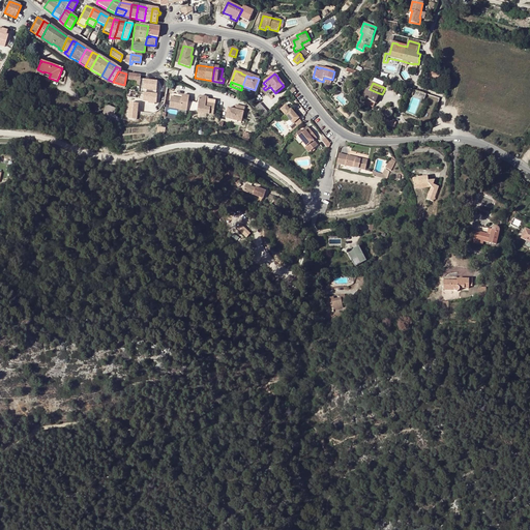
[(373,109),(375,104),(376,100),(379,93),(370,89),(370,90),(367,90),(367,91),(366,90),(363,98),(361,104),(373,109)]
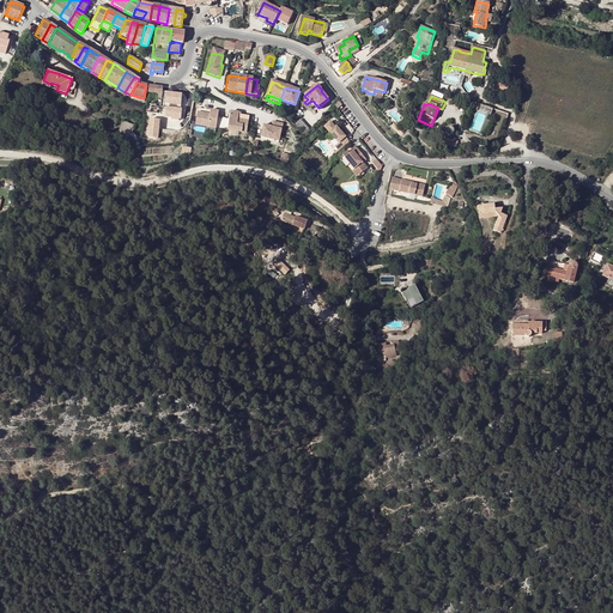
[(182,119),(182,108),(165,108),(165,119),(182,119)]
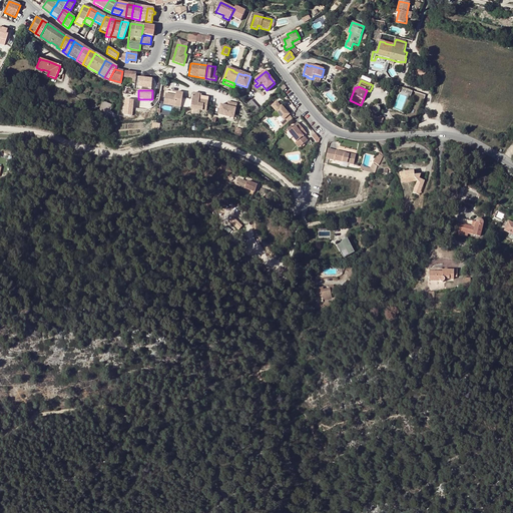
[(175,96),(164,94),(162,104),(179,107),(183,93),(175,91),(175,92),(175,96)]
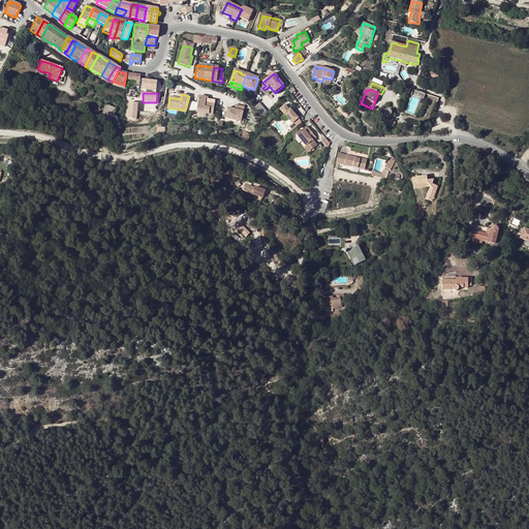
[(212,116),(214,106),(205,104),(206,100),(206,99),(198,97),(195,113),(212,116)]
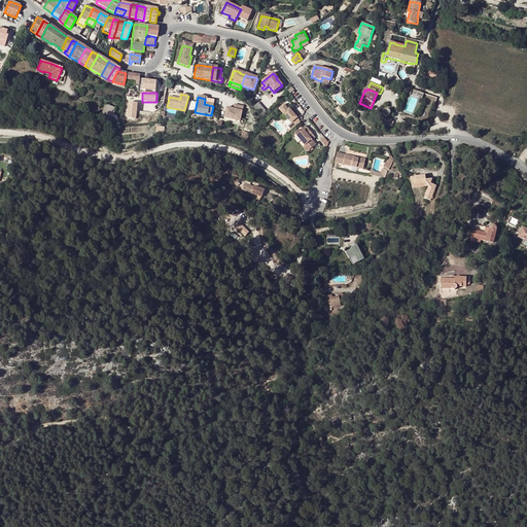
[(137,118),(137,102),(128,102),(128,118),(137,118)]
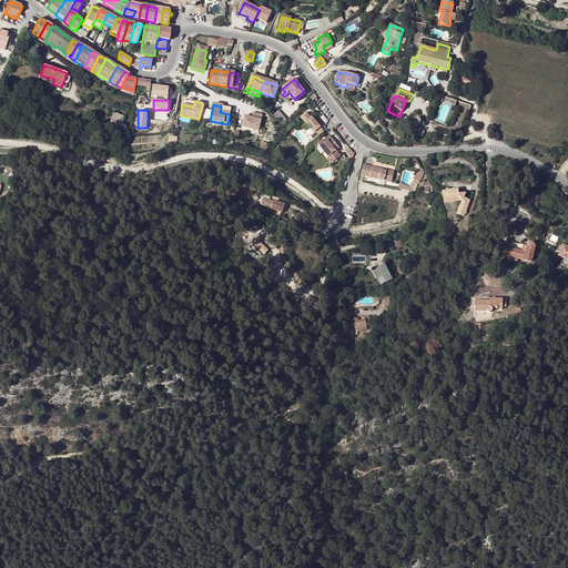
[(283,127),(287,122),(279,111),(273,115),(283,127)]
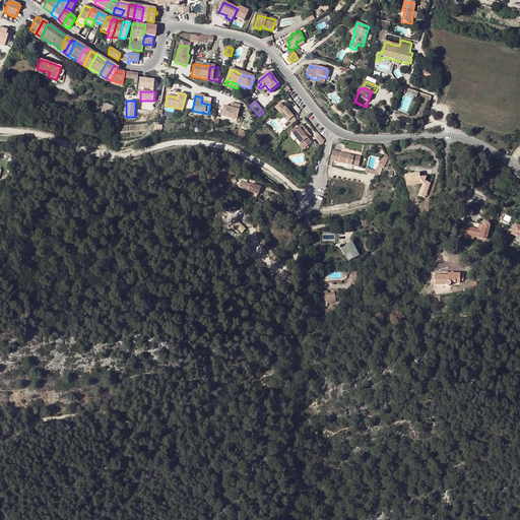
[(114,120),(115,115),(116,115),(112,113),(109,112),(111,108),(113,109),(114,107),(104,104),(100,115),(114,120)]
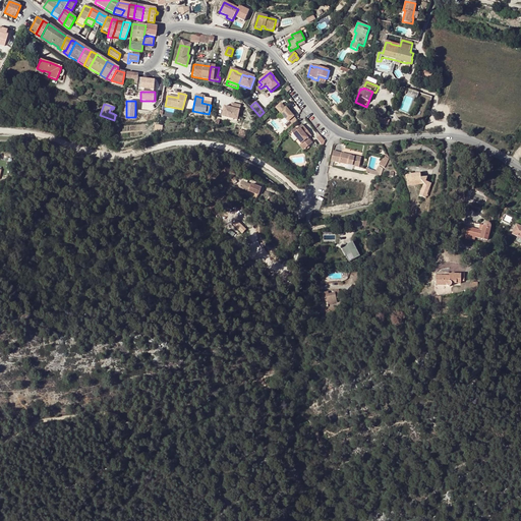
[(280,113),(288,122),(294,117),(286,108),(285,108),(281,104),(276,108),(280,113)]
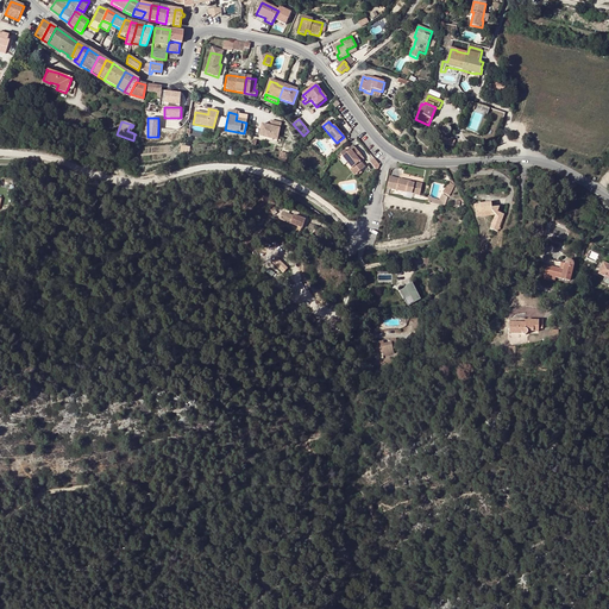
[(269,129),(262,126),(258,136),(276,142),(281,127),(276,126),(275,131),(269,129)]
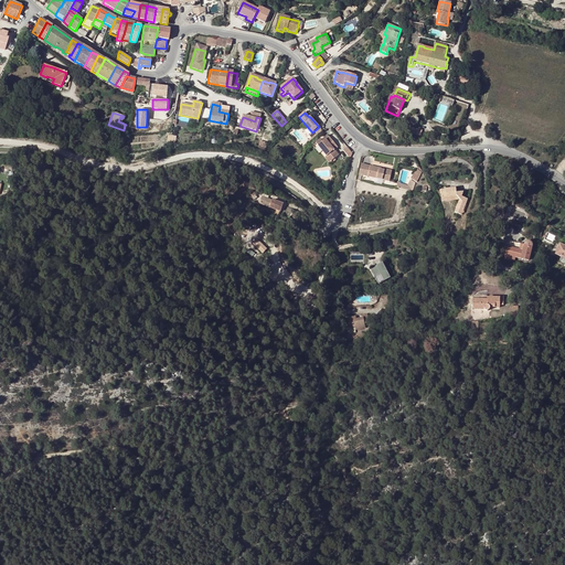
[(322,130),(319,127),(312,132),(309,136),(312,140),(322,130)]
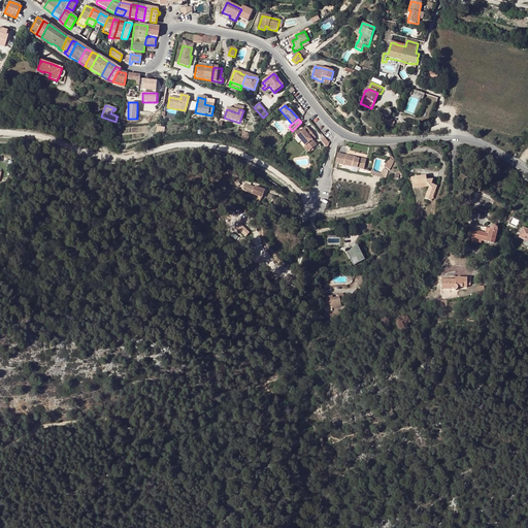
[(395,122),(383,119),(381,124),(393,127),(395,122)]
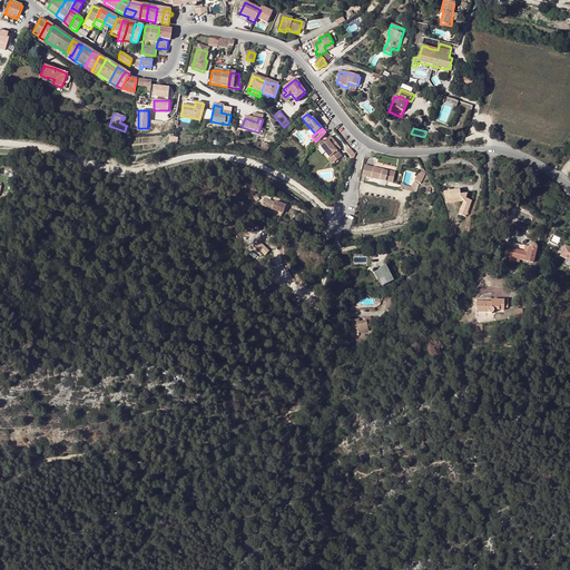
[(324,140),(318,145),(330,158),(331,157),(335,161),(342,156),(337,151),(341,148),(332,137),(328,140),(326,143),(324,141),(324,140)]
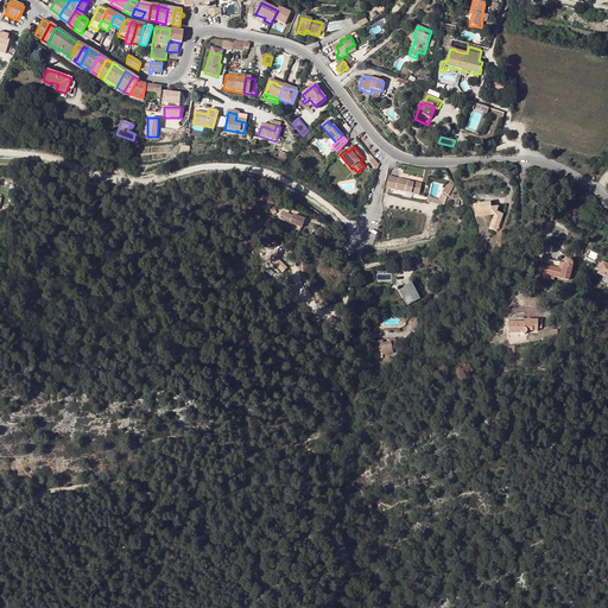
[(378,165),(372,159),(367,163),(374,171),(378,165)]
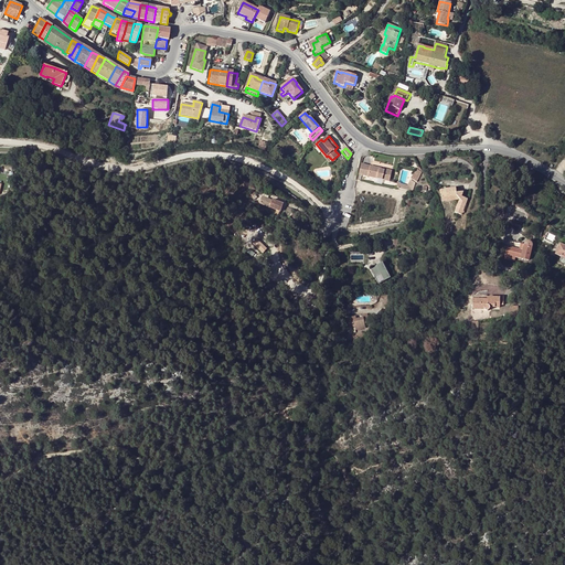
[(388,181),(391,171),(384,170),(384,171),(379,170),(380,169),(365,166),(361,164),(360,166),(358,174),(359,174),(361,176),(364,176),(388,181)]
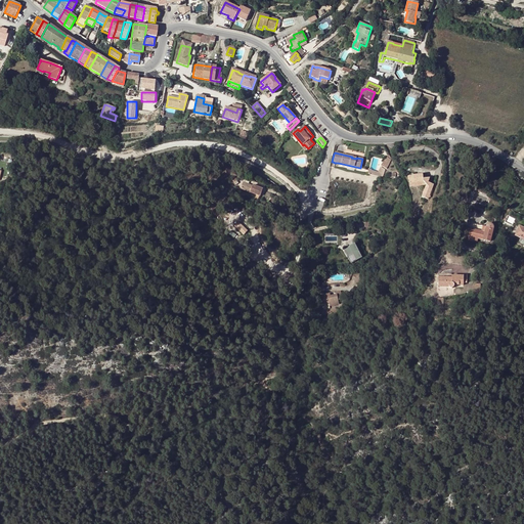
[(388,155),(387,157),(381,166),(386,169),(391,160),(388,155)]
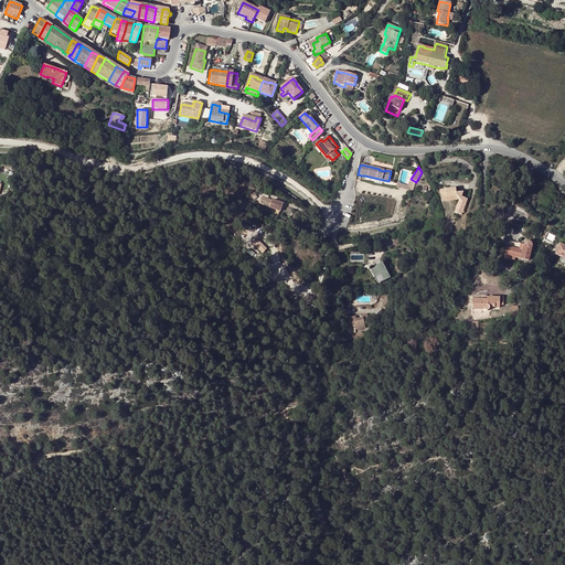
[(415,184),(409,182),(407,185),(397,183),(396,188),(412,191),(415,184)]
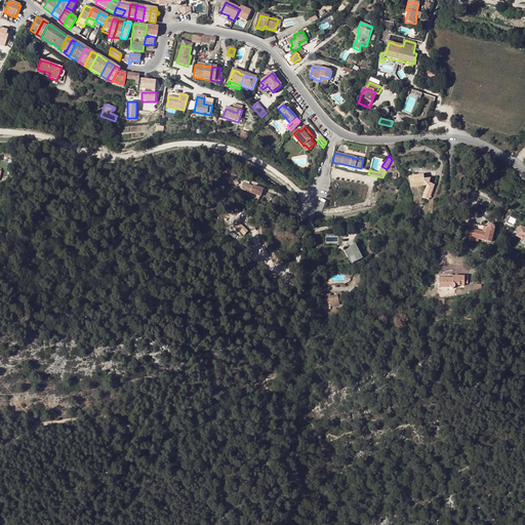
[(409,177),(410,184),(425,182),(427,186),(422,198),(429,200),(430,198),(431,199),(432,197),(430,196),(434,186),(429,184),(430,180),(429,179),(423,179),(423,175),(409,177)]
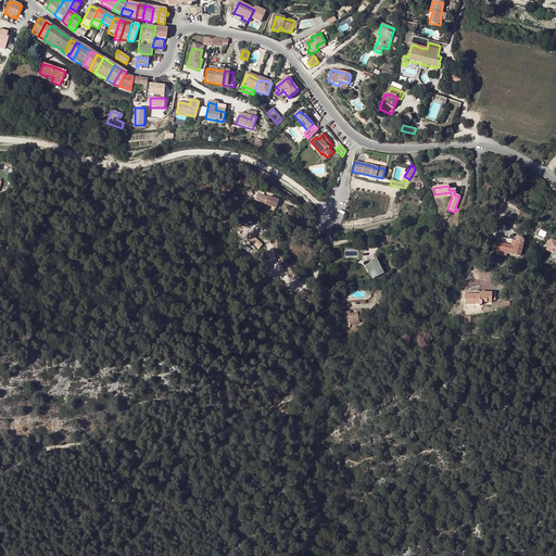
[(258,193),(255,200),(265,204),(264,206),(276,212),(279,201),(268,197),(268,198),(258,193)]
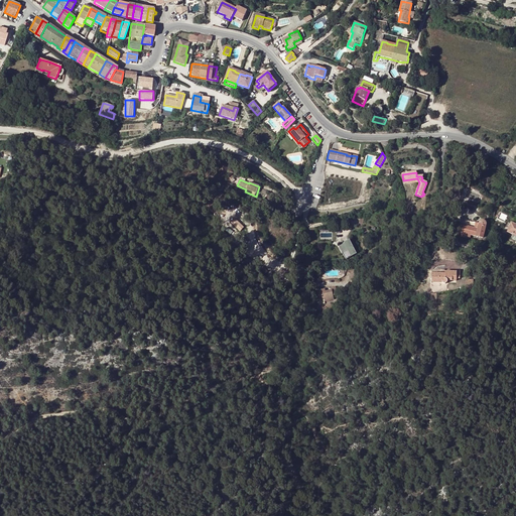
[(261,209),(270,215),(274,210),(265,204),(261,209)]
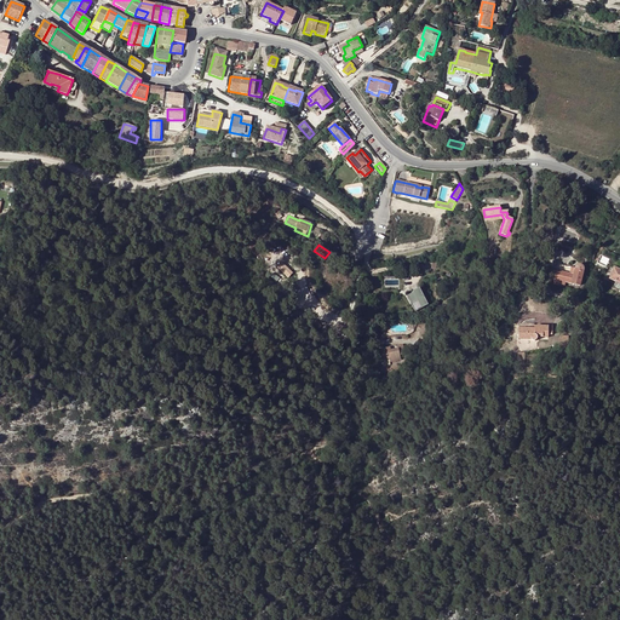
[(285,262),(282,263),(293,274),(296,271),(285,262)]
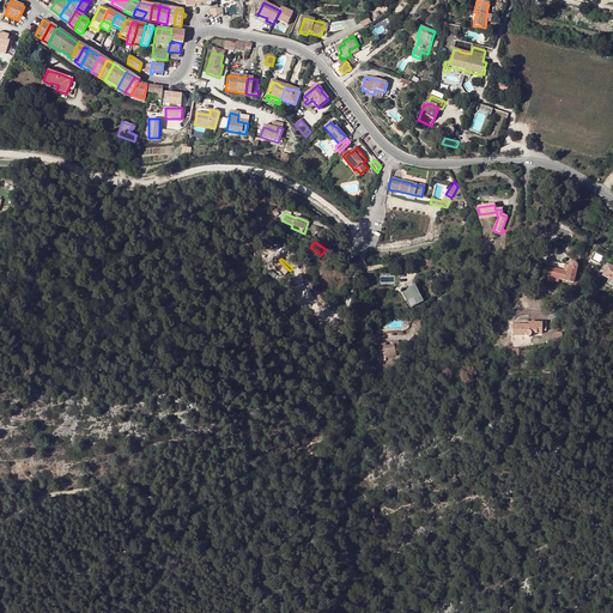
[(285,275),(290,271),(279,260),(274,265),(285,275)]
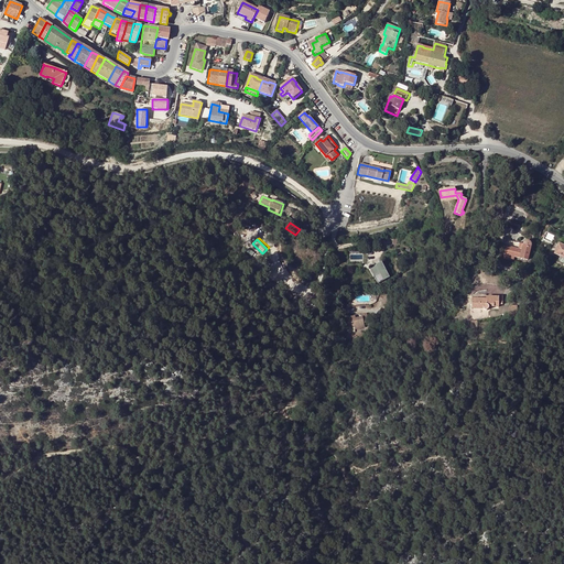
[(518,249),(507,247),(503,259),(513,261),(514,258),(528,260),(531,247),(531,246),(531,245),(530,243),(530,242),(529,242),(528,242),(527,242),(525,242),(524,242),(524,243),(523,243),(523,245),(522,250),(518,249)]
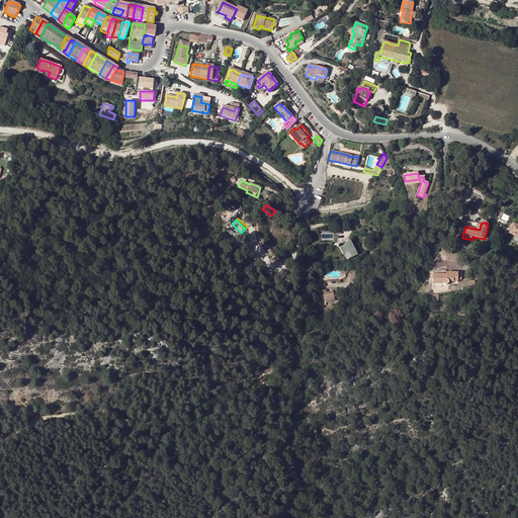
[(352,245),(347,247),(346,246),(340,249),(346,259),(347,261),(357,255),(352,245)]
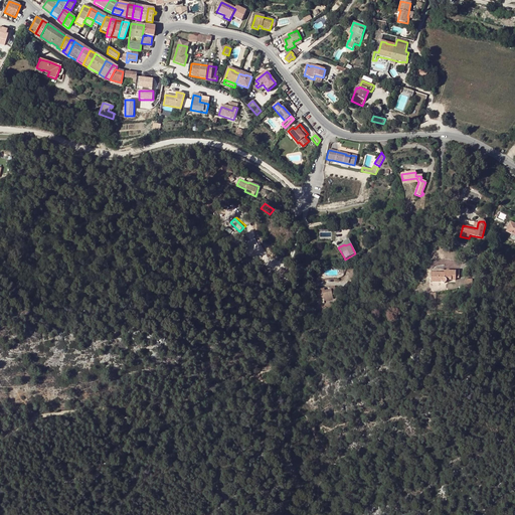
[(366,270),(361,266),(356,272),(360,276),(366,270)]
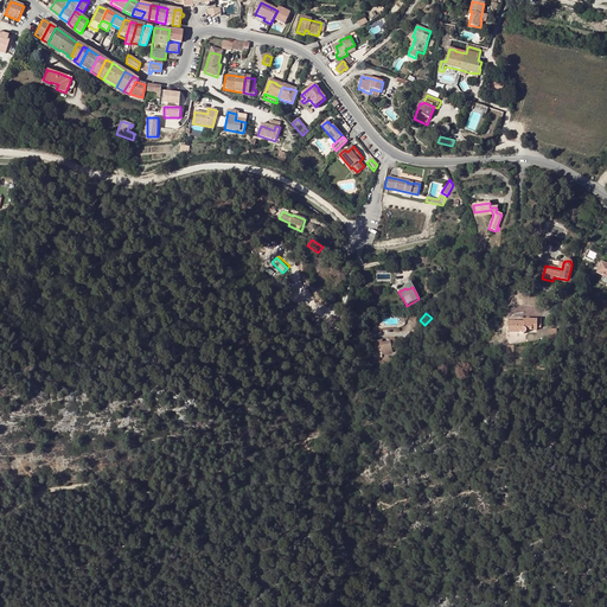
[(523,321),(508,323),(508,332),(521,332),(521,333),(522,333),(523,334),(524,333),(525,333),(525,332),(526,332),(526,331),(537,331),(537,328),(541,328),(541,319),(536,319),(537,320),(523,320),(523,321)]
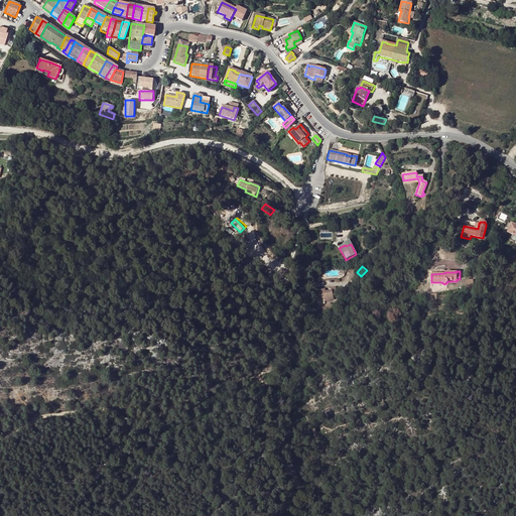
[(473,291),(473,281),(466,280),(462,290),(473,291)]
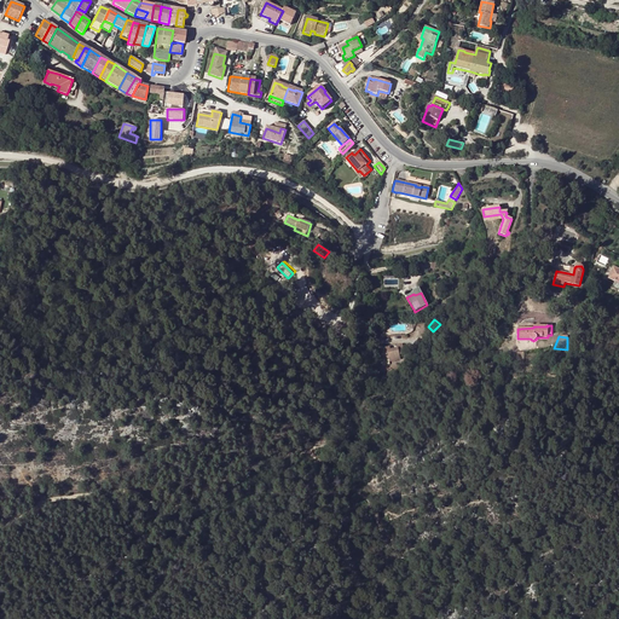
[(398,348),(391,350),(388,351),(387,347),(379,350),(381,360),(388,359),(389,362),(400,359),(399,356),(405,354),(403,345),(397,346),(398,348)]
